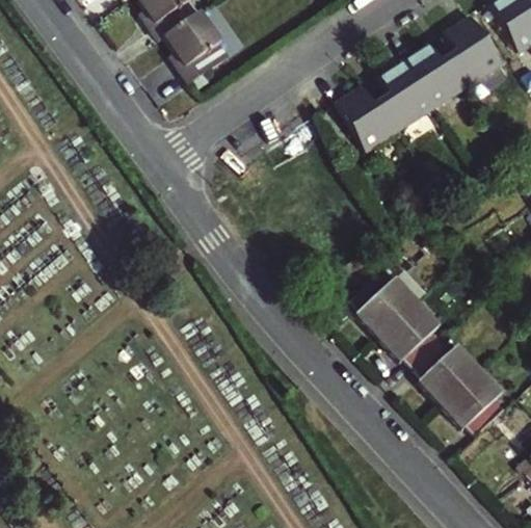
[(200,12),(191,0),(141,0),(153,16),(148,20),(161,40),(167,35),(200,12)]
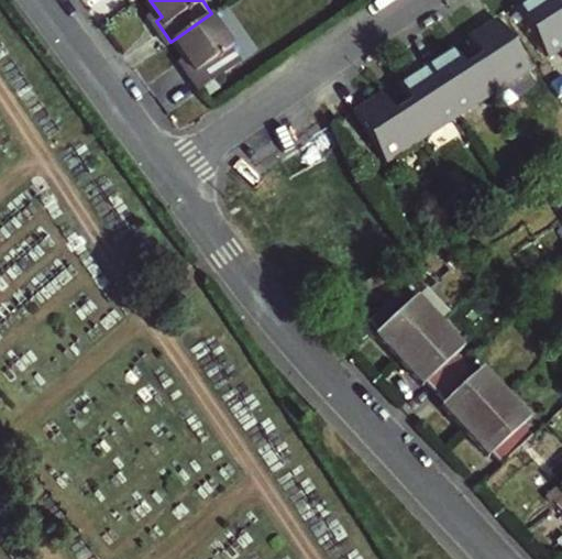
[(524,0),(518,3),(537,32),(561,19),(561,2),(559,4),(555,0),(524,0)]
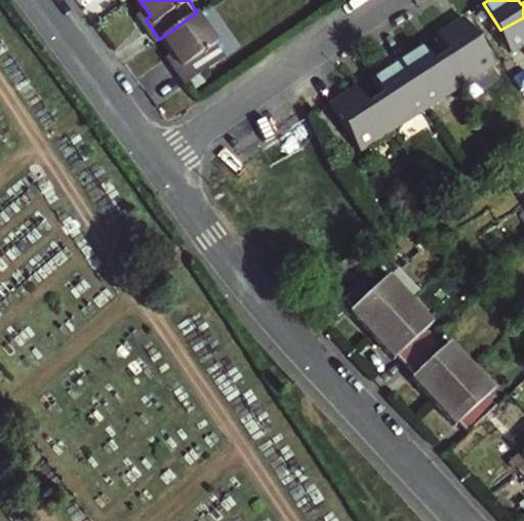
[(228,55),(197,12),(165,35),(183,58),(177,63),(191,81),(228,55)]
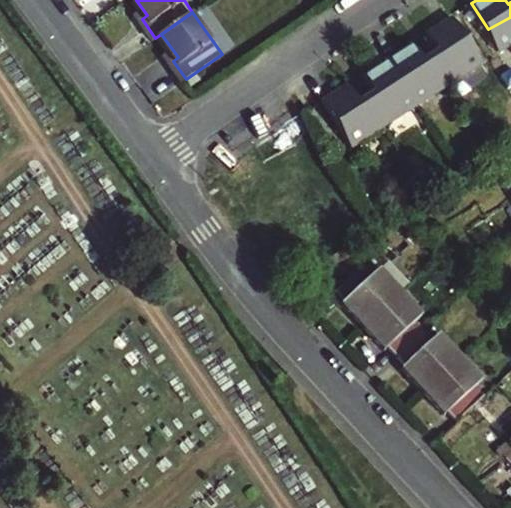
[(449,18),(464,42),(470,39),(455,14),(449,18)]
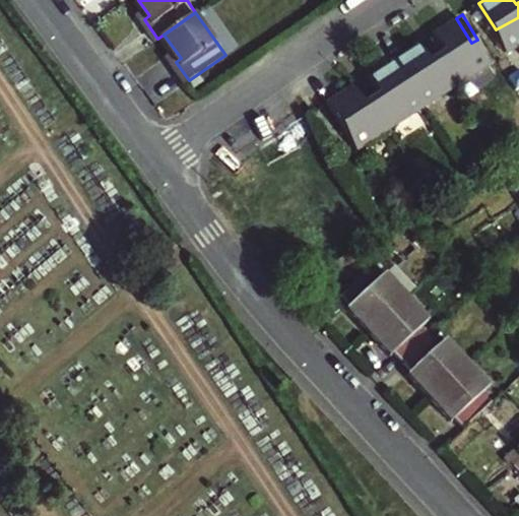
[(518,17),(496,29),(507,48),(518,42),(518,17)]
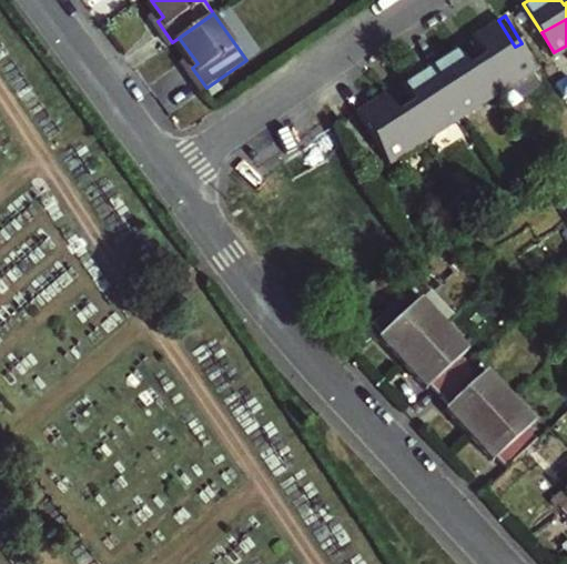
[(444,111),(419,127),(398,139),(374,101),(360,110),(391,159),(425,137),(463,112),(499,89),(530,69),(515,47),(498,20),(476,34),(488,53),(481,59),(473,63),(461,46),(431,64),(421,70),(444,111)]
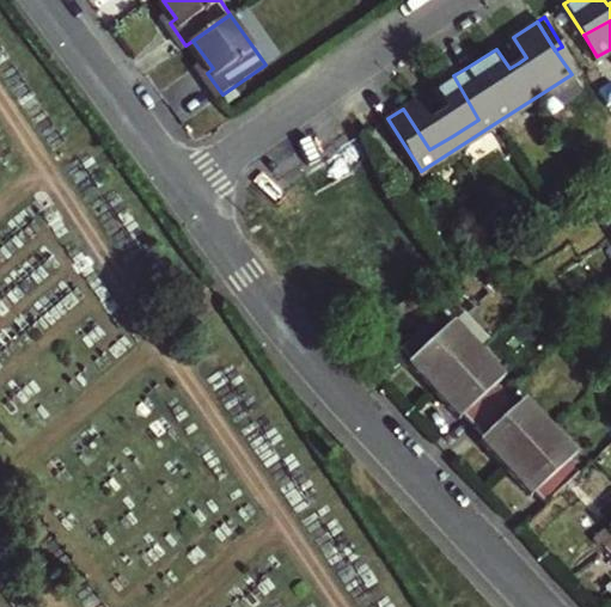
[(555,50),(572,74),(578,71),(562,47),(555,50)]
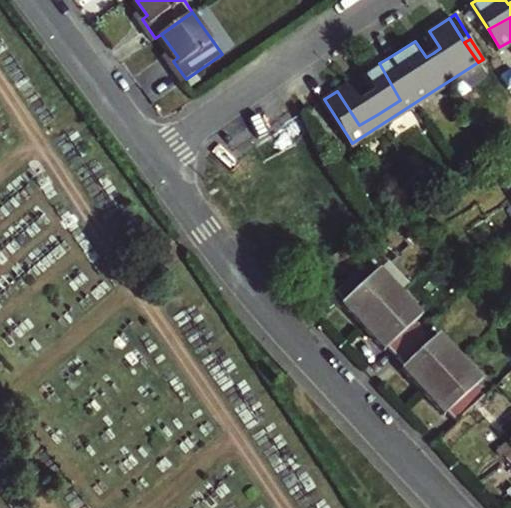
[(359,125),(378,114),(400,100),(379,63),(363,74),(374,90),(366,96),(361,99),(350,82),(337,91),(359,125)]
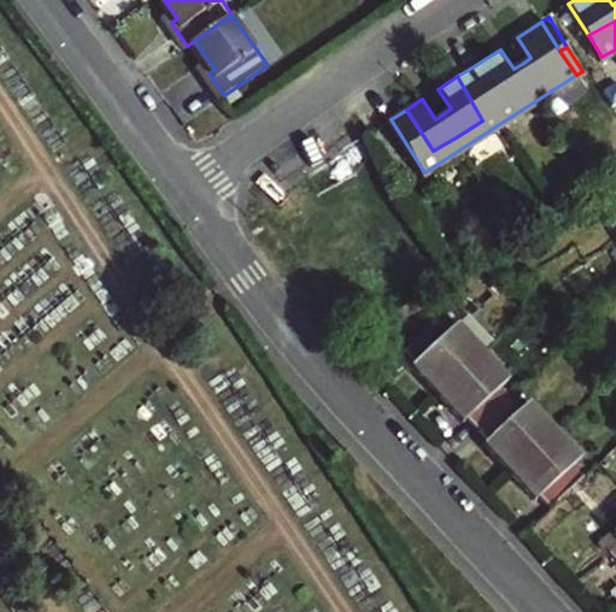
[(580,453),(555,427),(529,399),(523,405),(512,394),(503,383),(510,377),(484,348),(461,322),(453,329),(441,317),(409,346),(420,358),(415,363),(439,389),(465,418),(470,413),(480,424),(490,435),(485,440),(510,468),(537,495),(540,490),(552,502),(585,472),(574,460),(580,453)]
